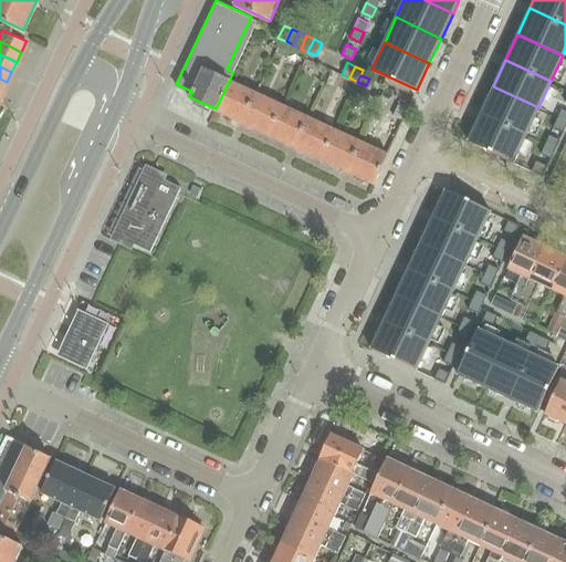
[(230,79),(216,108),(242,122),(257,92),(230,79)]
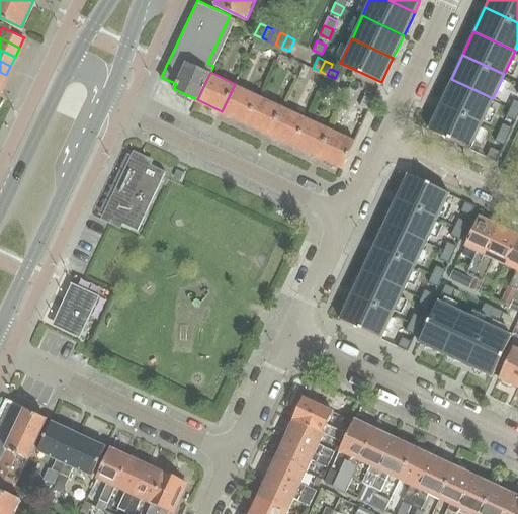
[(451,79),(440,102),(482,121),(493,98),(451,79)]
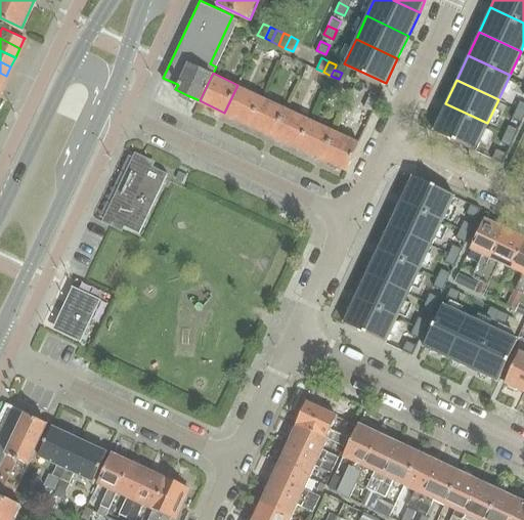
[(237,85),(224,113),(249,124),(262,96),(237,85)]
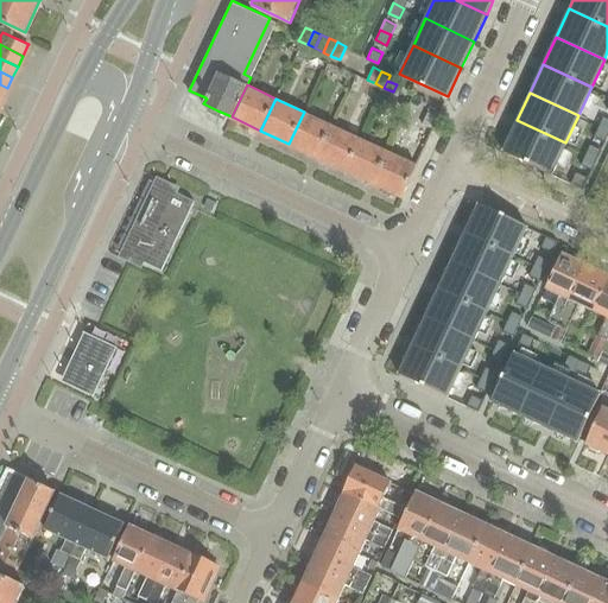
[(431,126),(437,114),(428,109),(422,121),(431,126)]
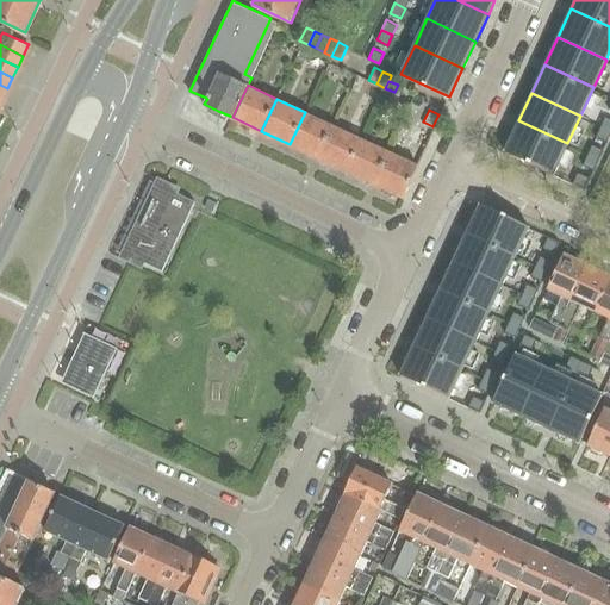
[(305,112),(290,144),(317,156),(332,124),(305,112)]
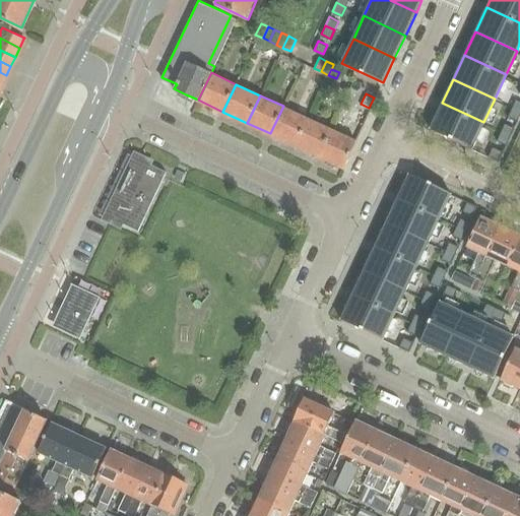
[(442,103),(430,128),(471,147),(483,122),(442,103)]
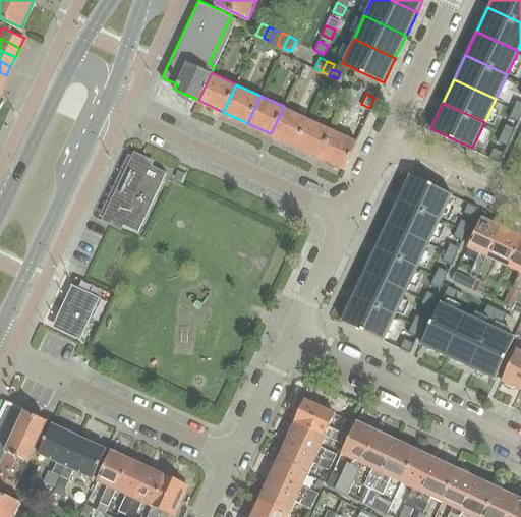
[(284,106),(271,133),(295,145),(307,118),(284,106)]
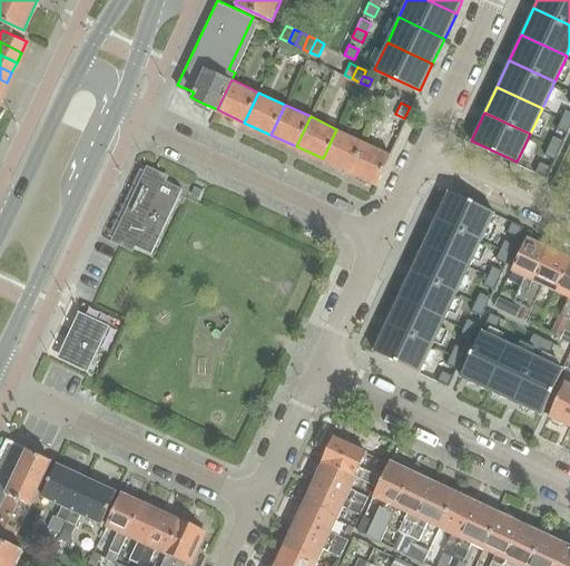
[(569,120),(561,117),(556,126),(567,130),(569,123),(569,120)]
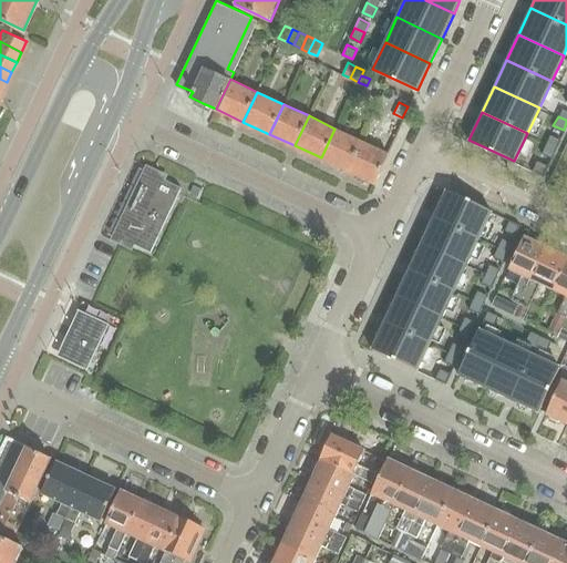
[(334,129),(321,157),(347,170),(361,141),(334,129)]
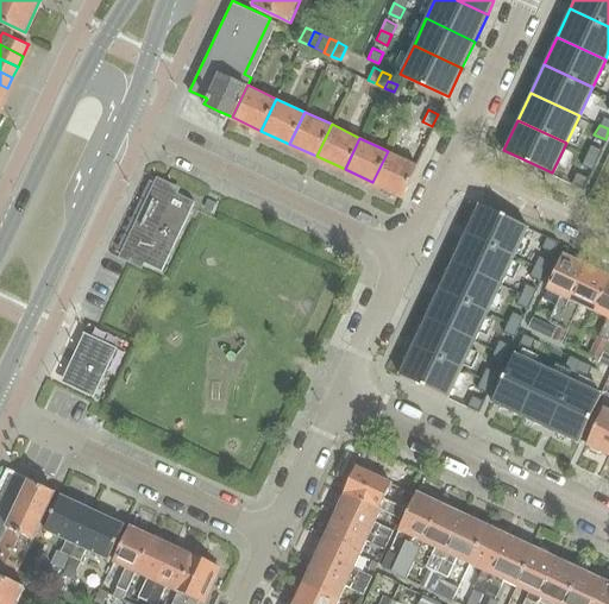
[(590,143),(585,152),(597,157),(602,148),(590,143)]
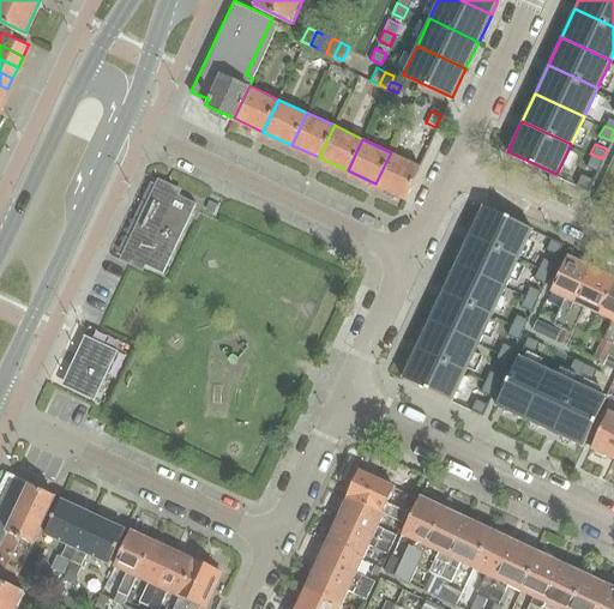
[(405,198),(420,166),(419,164),(391,152),(375,184),(405,198)]
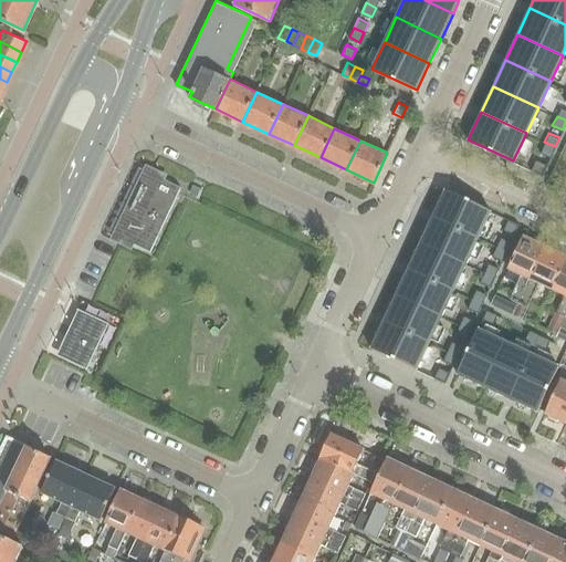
[(544,142),(540,152),(551,156),(555,146),(544,142)]
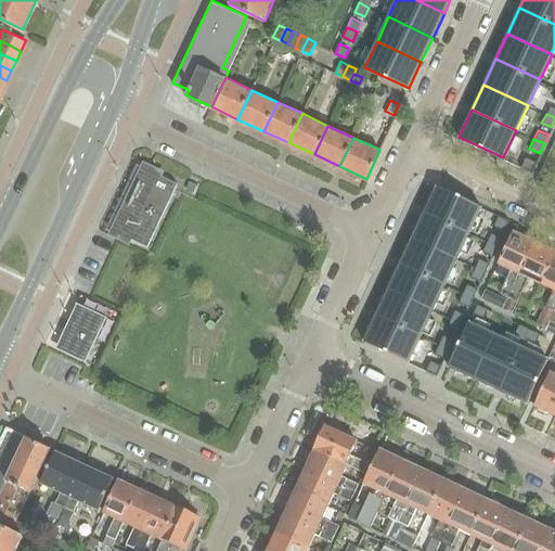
[(525,155),(520,165),(531,169),(536,161),(525,155)]
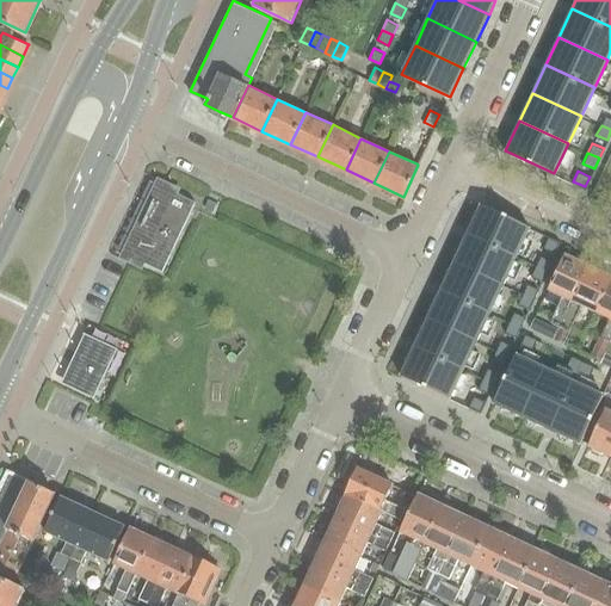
[(161,270),(195,201),(160,184),(127,253),(161,270)]
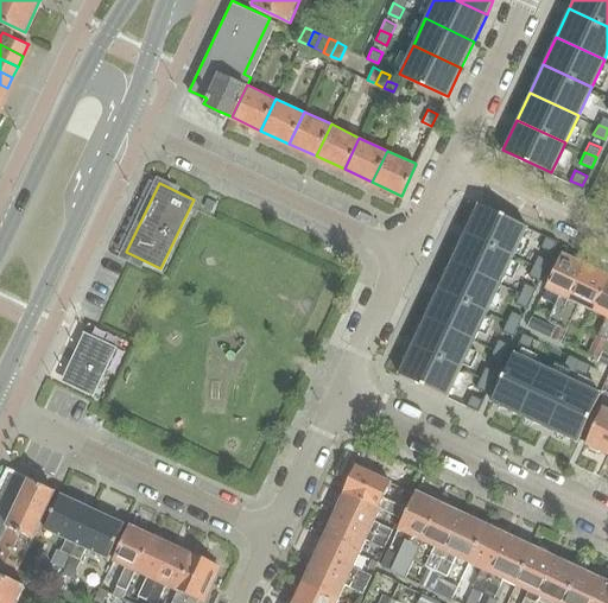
[(479,202),(464,232),(513,254),(526,224),(479,202)]
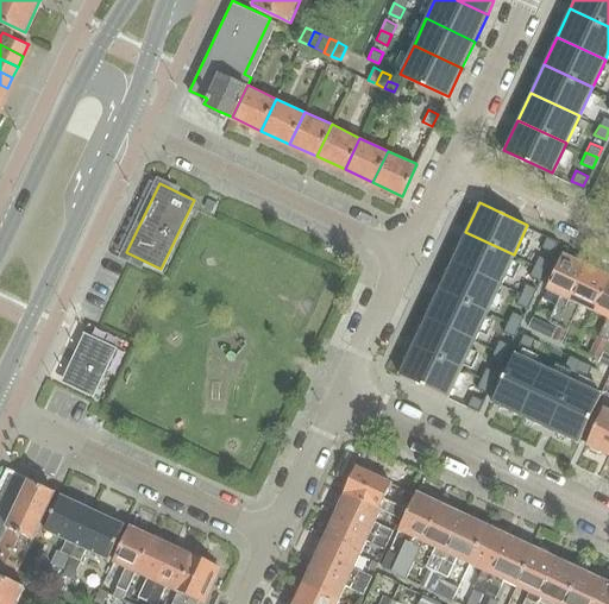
[(465,232),(452,259),(501,283),(514,255),(465,232)]
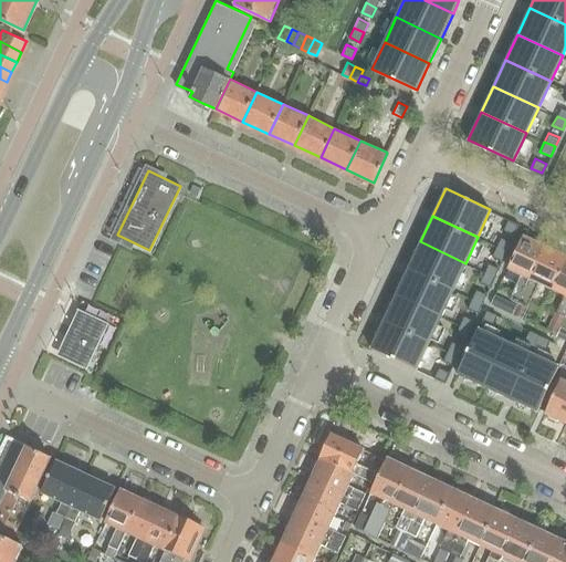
[(507,219),(503,228),(513,232),(517,224),(507,219)]
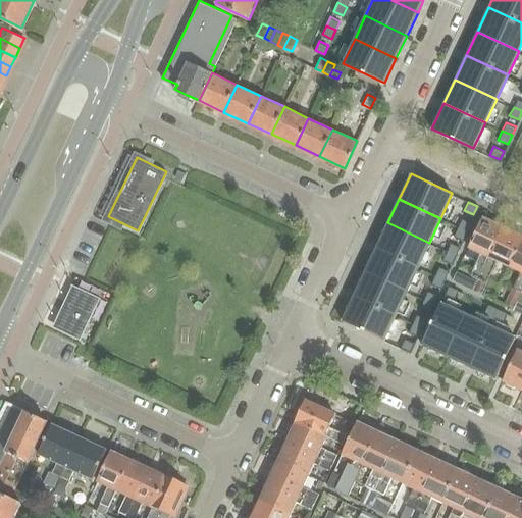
[(477,225),(467,246),(468,247),(480,252),(469,273),(478,277),(503,225),(481,216),(477,225)]
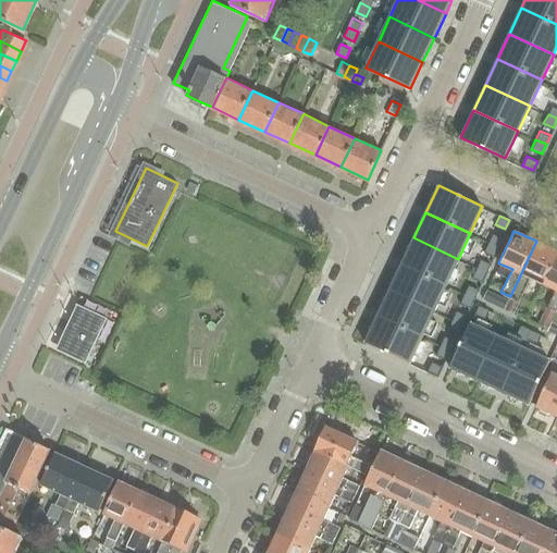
[(493,232),(489,242),(498,246),(503,237),(493,232)]
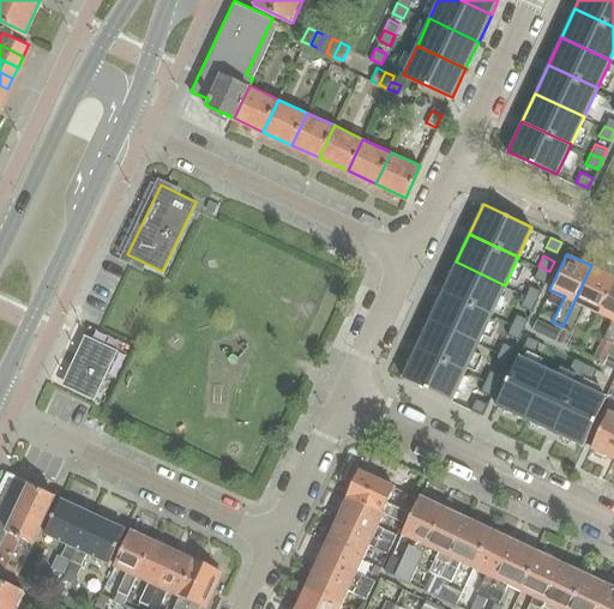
[(456,261),(443,290),(492,313),(505,285),(456,261)]
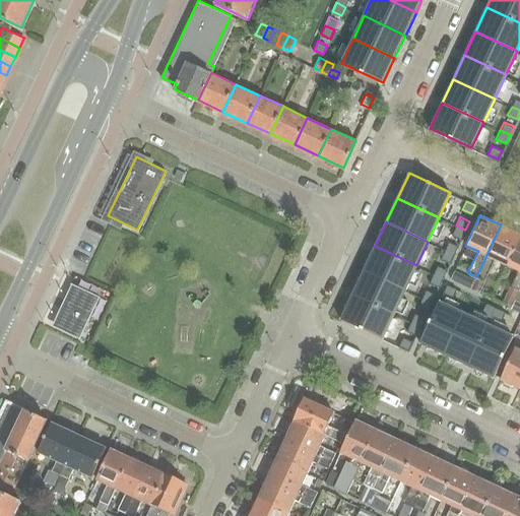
[(519,234),(501,224),(476,276),(484,280),(495,259),(507,265),(519,236),(519,234)]
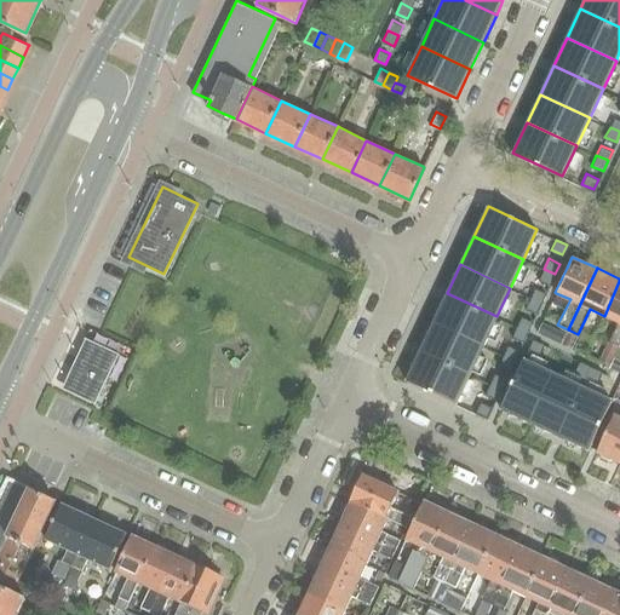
[(544,269),(539,279),(550,285),(555,274),(544,269)]
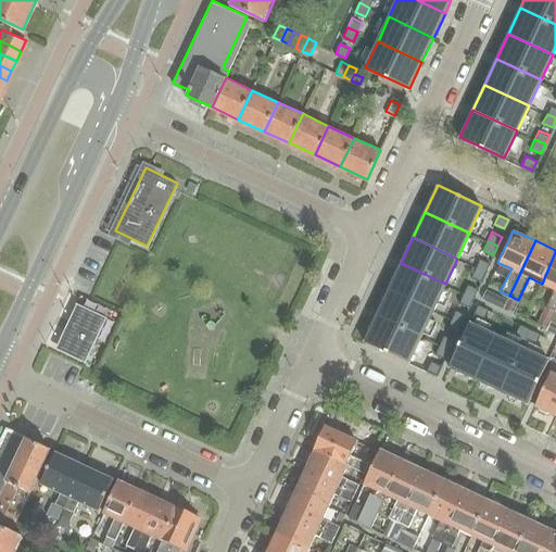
[(555,252),(542,284),(554,289),(546,305),(555,310),(555,309),(555,252)]
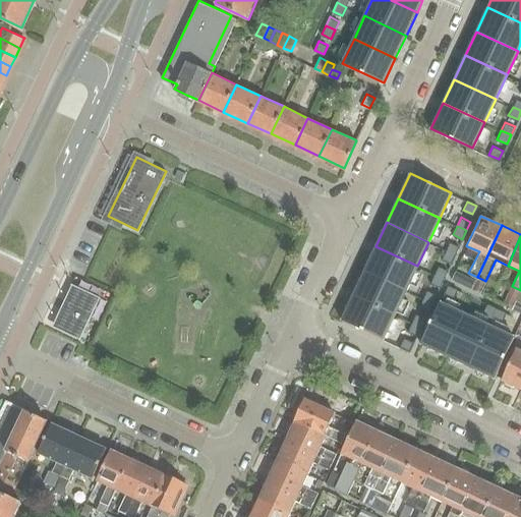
[(450,241),(446,249),(455,254),(459,245),(450,241)]
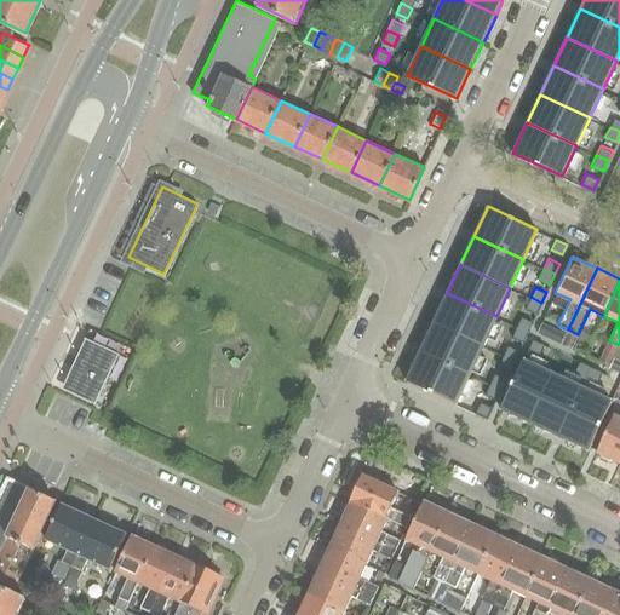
[(447,293),(434,322),(483,345),(497,316),(447,293)]
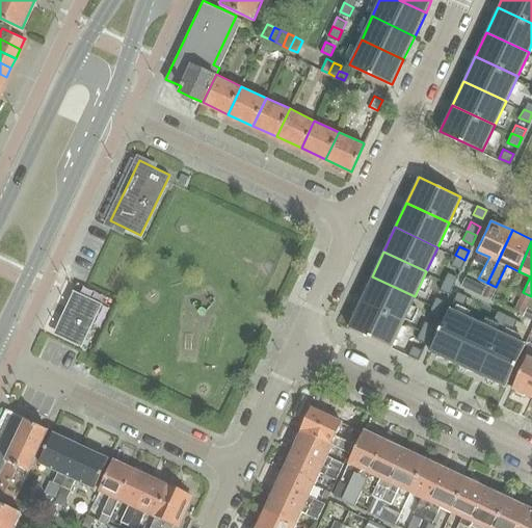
[(455,255),(451,264),(460,268),(464,260),(455,255)]
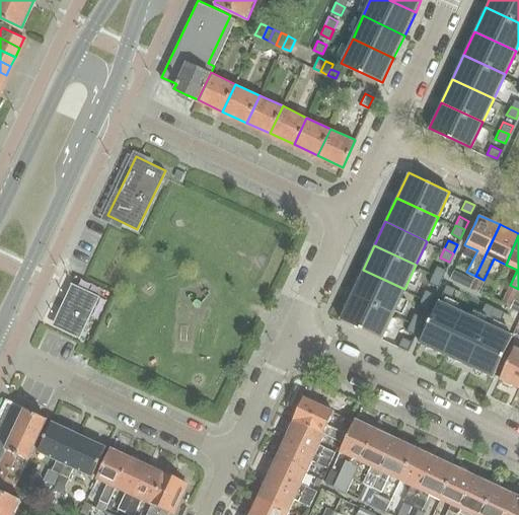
[(437,264),(433,273),(442,277),(446,269),(437,264)]
